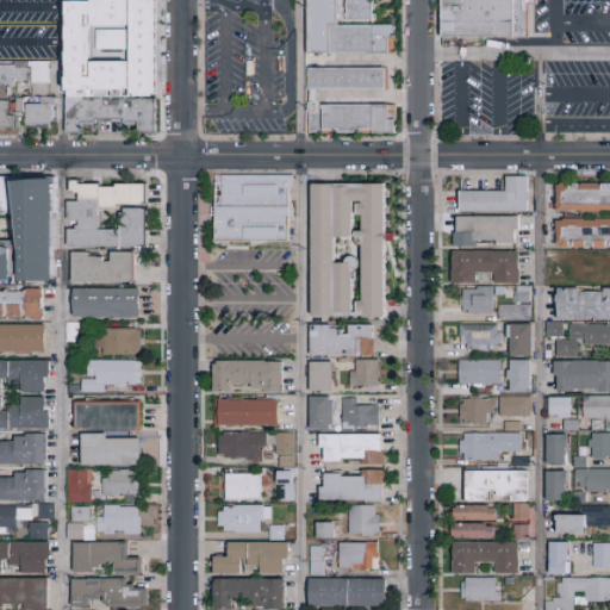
[(374,0),(375,26),(397,25),(397,54),(398,58),(354,58),(311,58),(311,54),(312,32),(331,32),(331,1),(354,0),(374,0)]
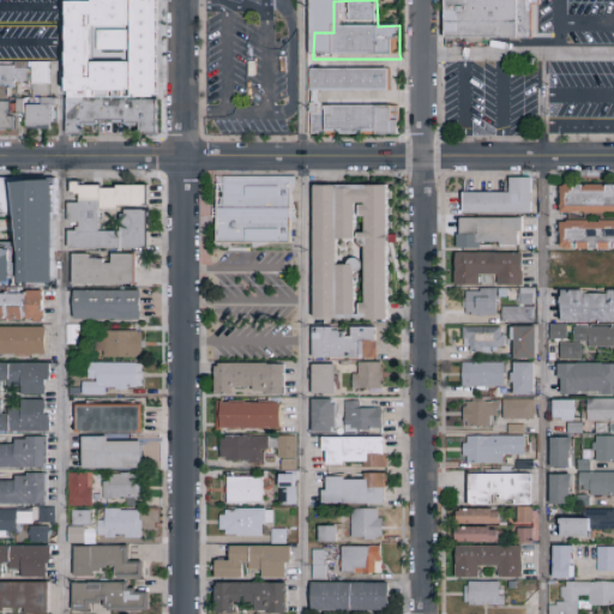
[(543,0),(543,2),(535,4),(534,42),(501,41),(447,38),(446,0),(543,0)]
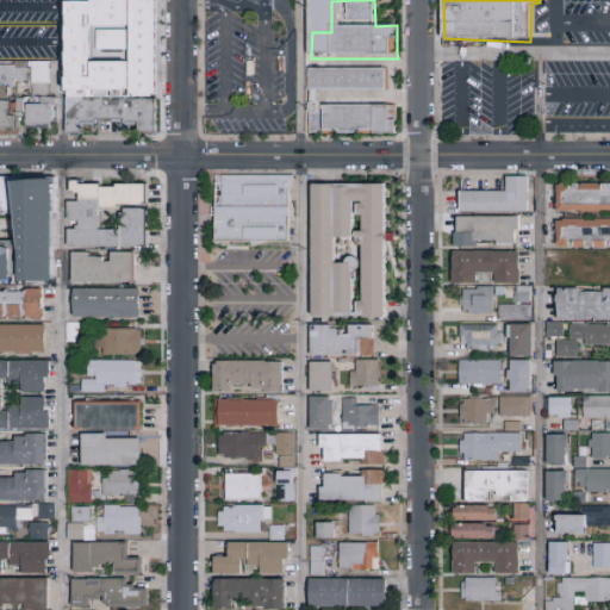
[(67,25),(68,98),(156,99),(157,25),(67,25)]
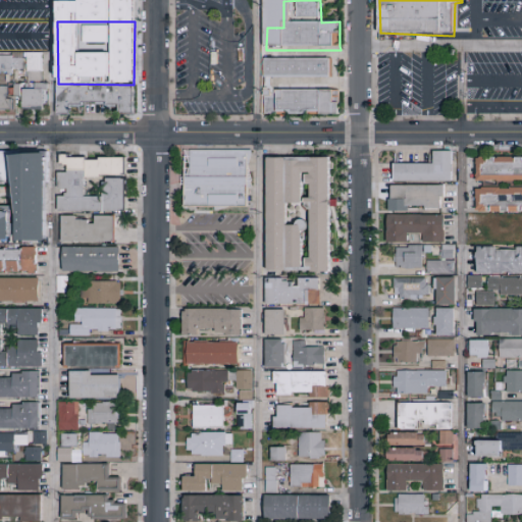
[(303,80),(264,80),(263,55),(303,55),(330,55),(330,79),(303,80)]
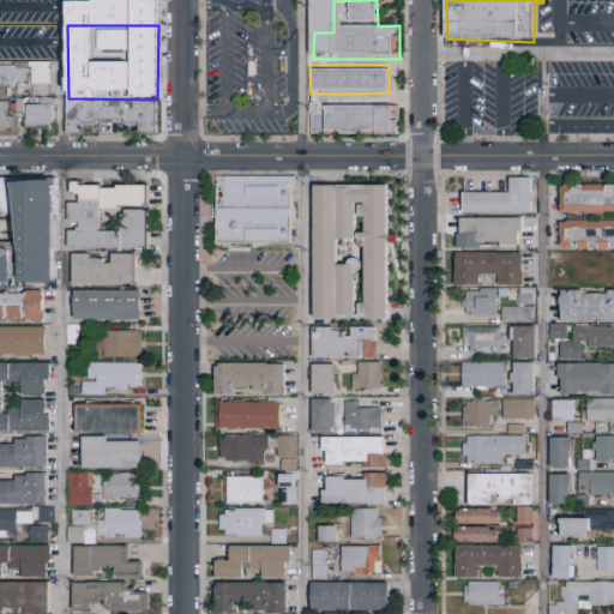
[(0,70),(52,70),(53,101),(22,102),(22,94),(0,94),(0,70)]
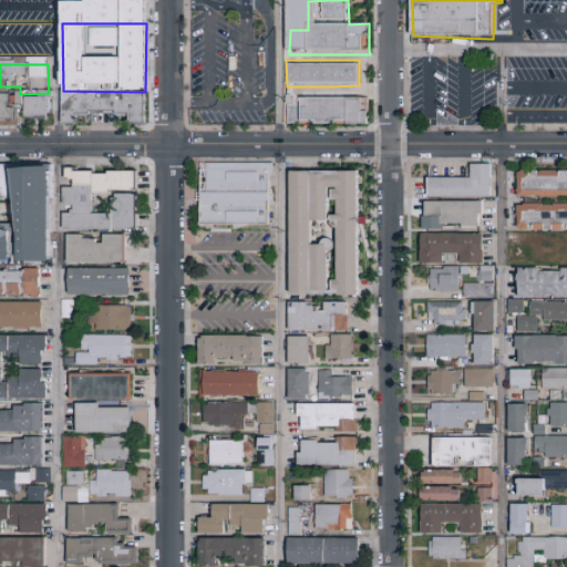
[(145,125),(131,125),(131,113),(76,113),(74,125),(63,125),(63,91),(145,92),(145,125)]
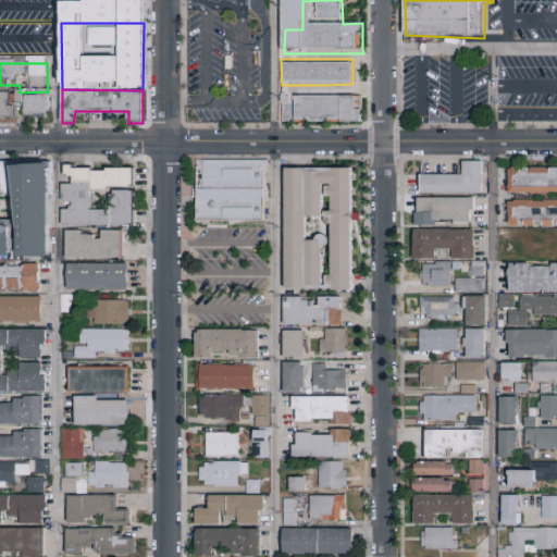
[(0,114),(12,115),(12,106),(7,106),(7,93),(0,91),(0,114)]
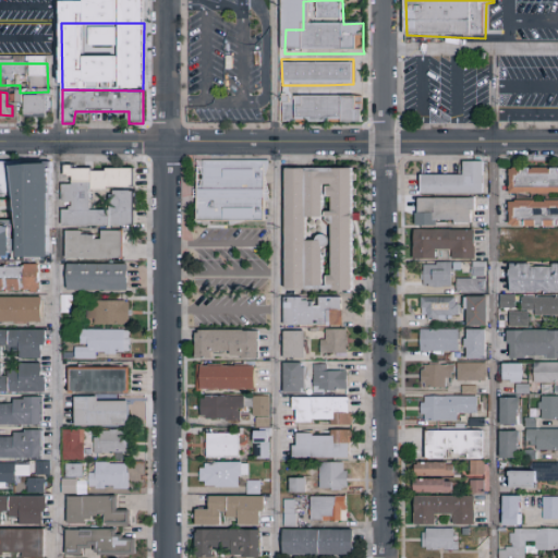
[(355,92),(355,106),(362,106),(362,116),(362,121),(325,121),(284,121),(284,116),(283,93),(324,93),(355,92)]
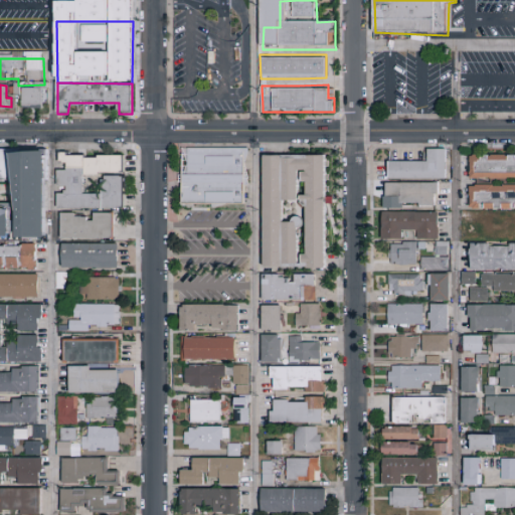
[(40,88),(20,88),(20,106),(40,106),(40,88)]
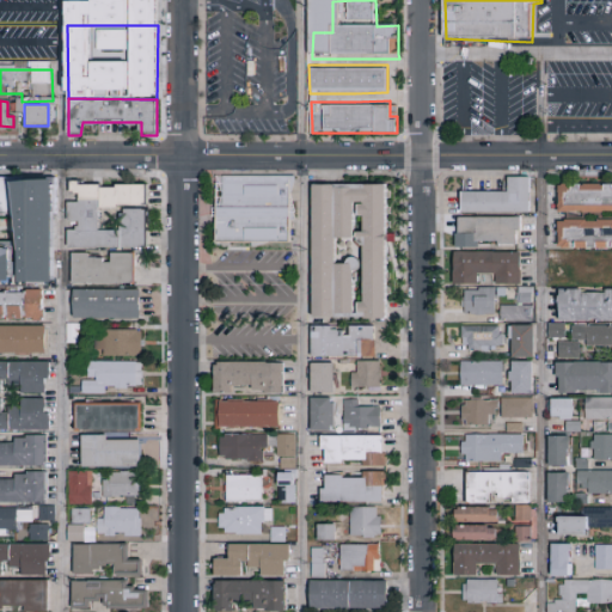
[(291,177),(291,200),(291,240),(285,240),(214,240),(215,204),(225,204),(225,201),(225,185),(216,185),(218,178),(283,178),(291,177)]
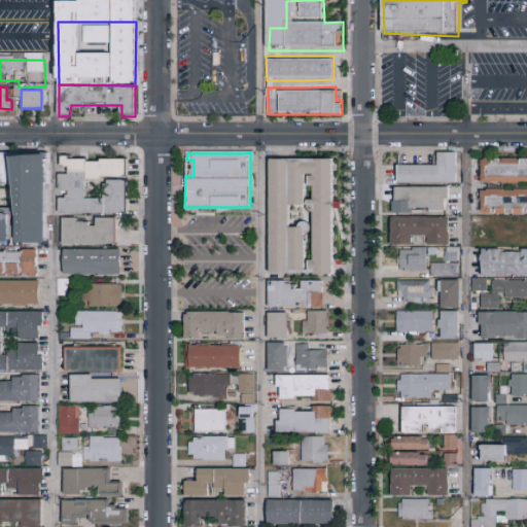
[(396,182),(455,182),(455,152),(436,152),(436,165),(396,165),(396,182)]
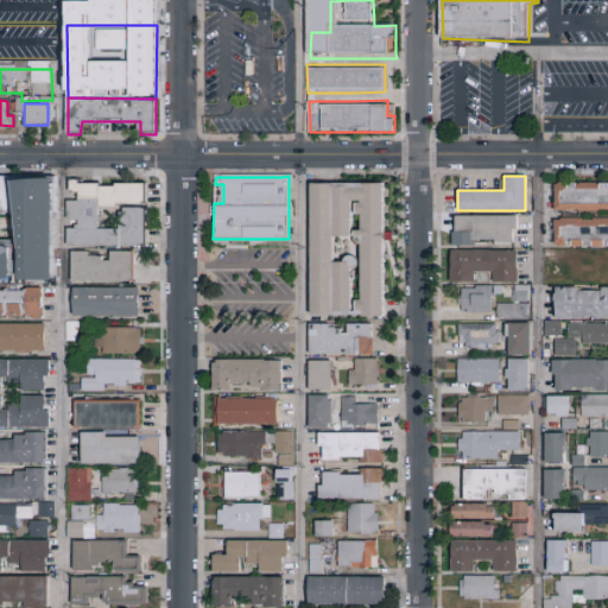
[(52,280),(50,177),(0,177),(0,280),(10,280),(8,245),(0,245),(0,211),(16,211),(17,282),(52,280)]
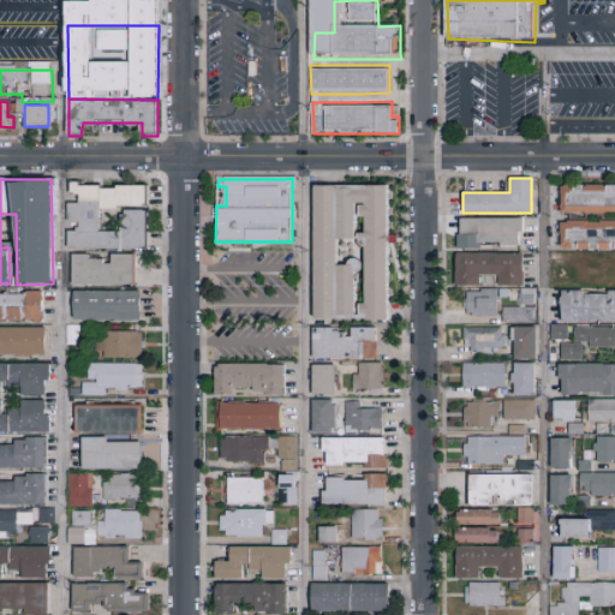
[(97,208),(145,207),(145,184),(70,186),(70,195),(77,193),(77,203),(67,203),(67,222),(76,222),(76,231),(66,231),(67,250),(120,249),(120,231),(99,232),(97,208)]
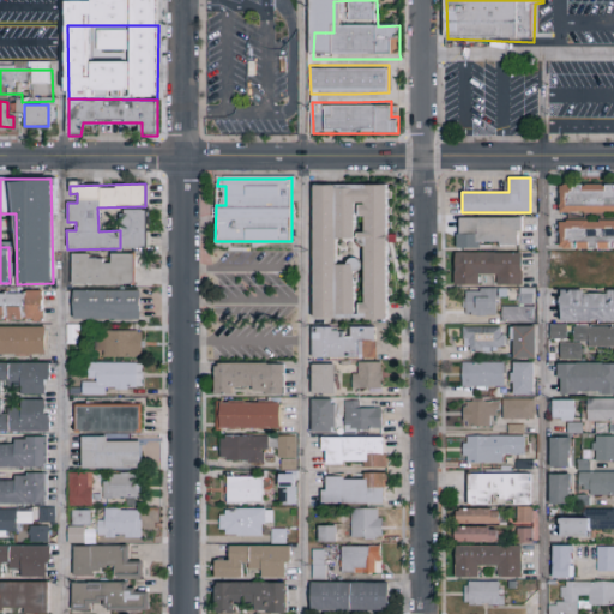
[(559,209),(613,209),(613,210),(613,218),(613,217),(613,185),(559,184),(559,209)]
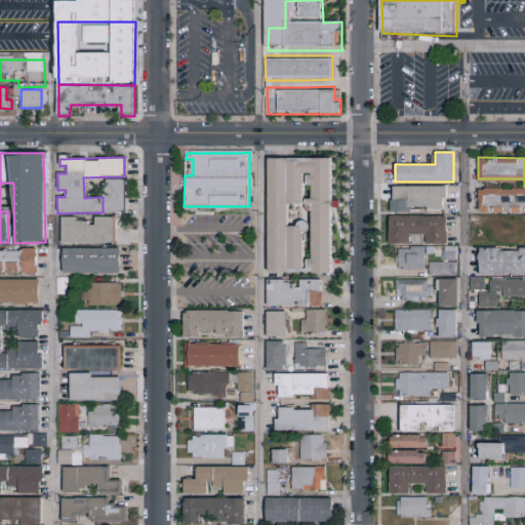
[(330,159),(268,158),(267,272),(304,272),(304,226),(286,226),(286,205),(303,205),(303,174),(309,174),(309,199),(305,199),(305,208),(311,208),(311,259),(307,259),(306,273),(330,273),(330,159)]
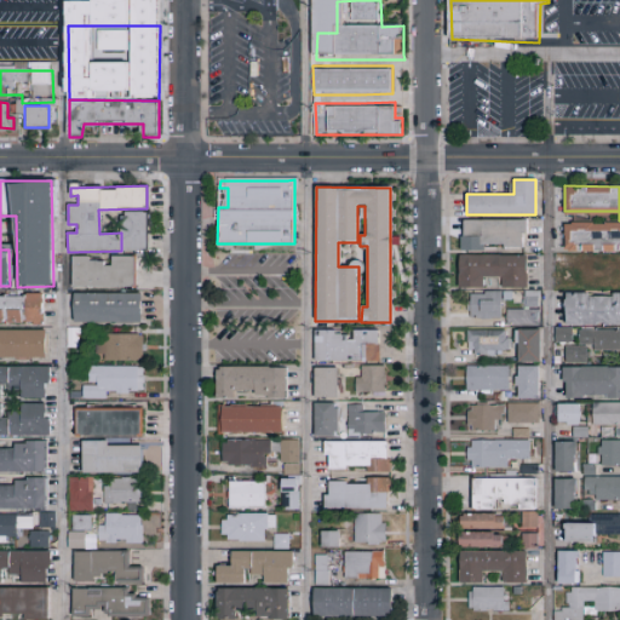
[(148,251),(147,212),(122,212),(124,251),(148,251)]
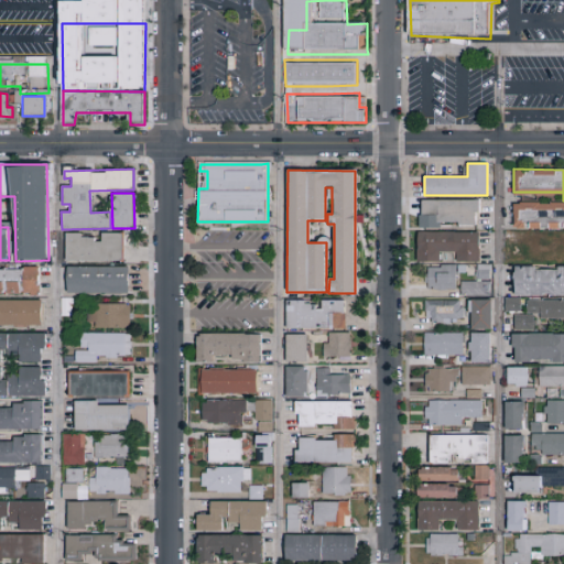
[(421,199),(420,228),(441,228),(441,224),(477,224),(477,199),(421,199)]
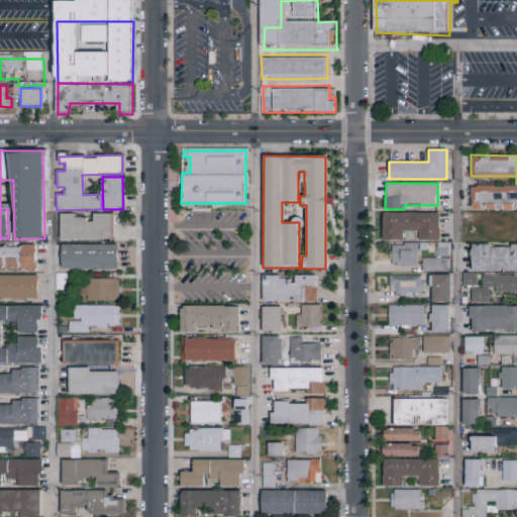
[(516,209),(516,185),(471,186),(471,209),(484,209),(484,210),(516,209)]
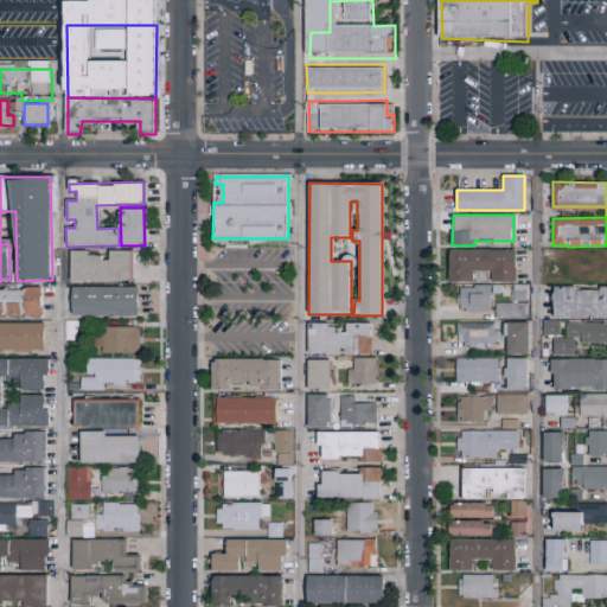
[(516,249),(448,250),(448,282),(473,282),(473,270),(491,270),(491,282),(516,282),(516,249)]
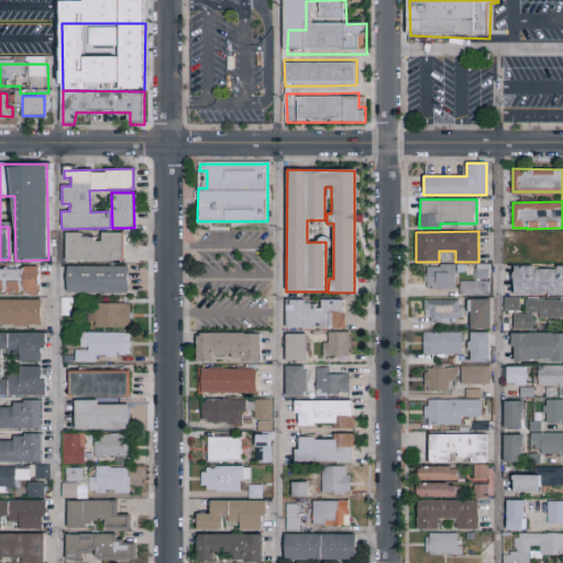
[(101,232),(100,236),(65,235),(64,261),(122,262),(122,233),(101,232)]
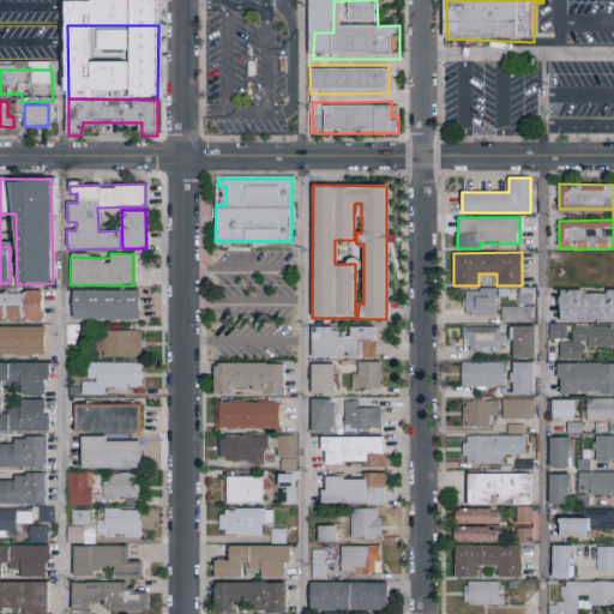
[(587,284),(613,282),(613,259),(587,262),(587,284)]
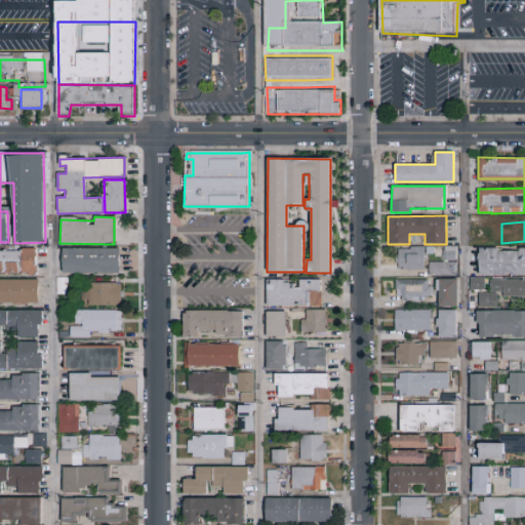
[(455,260),(456,246),(443,245),(442,260),(455,260)]
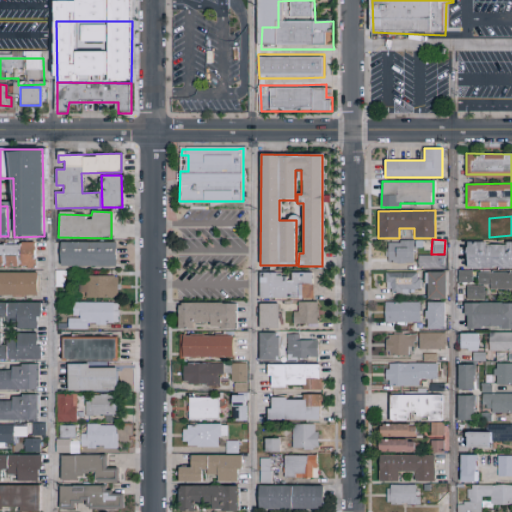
[(116,267),(116,242),(60,241),(60,266),(116,267)]
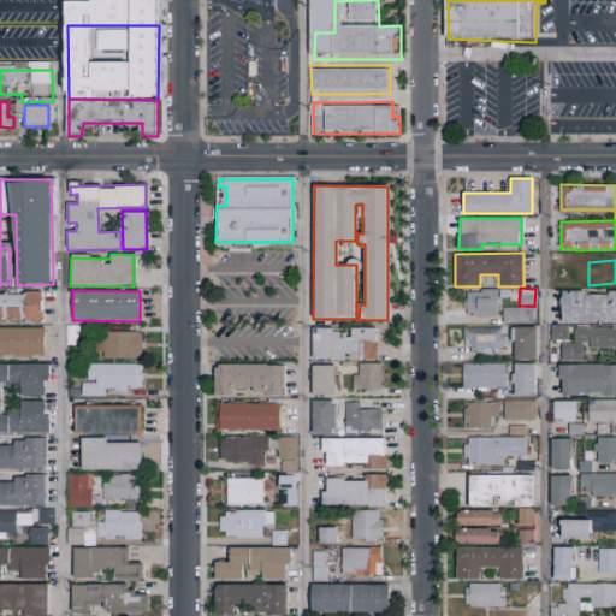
[(497,290),(465,291),(465,317),(498,317),(497,290)]
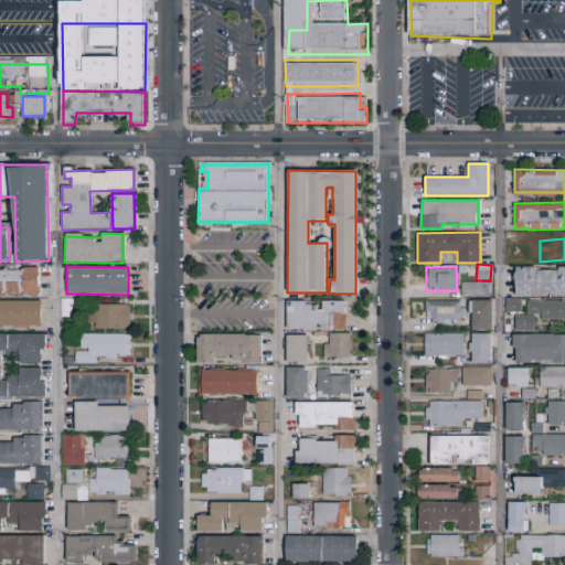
[(0,294),(39,295),(39,268),(0,268),(0,294)]
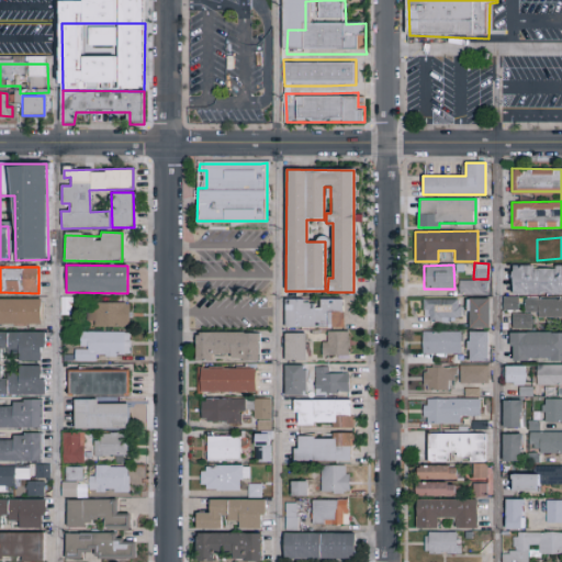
[(561,294),(561,267),(513,267),(513,295),(561,294)]
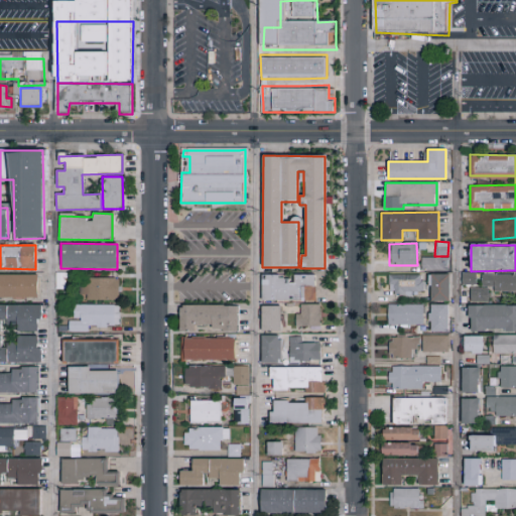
[(446,271),(447,257),(421,257),(421,270),(446,271)]
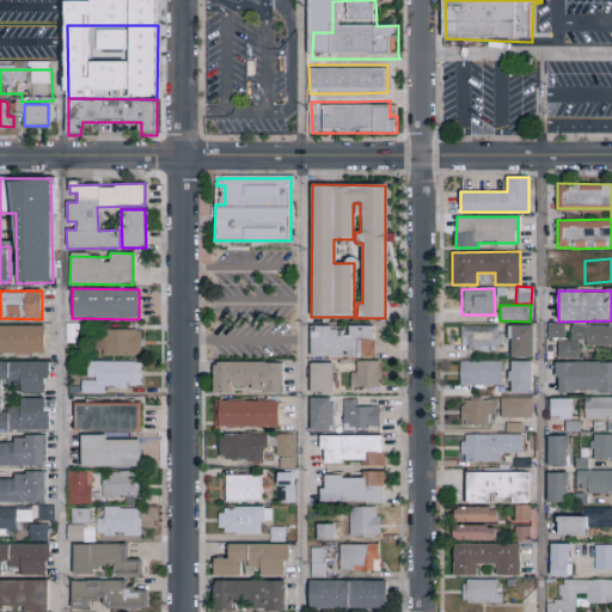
[(65,343),(78,343),(78,323),(66,323),(65,343)]
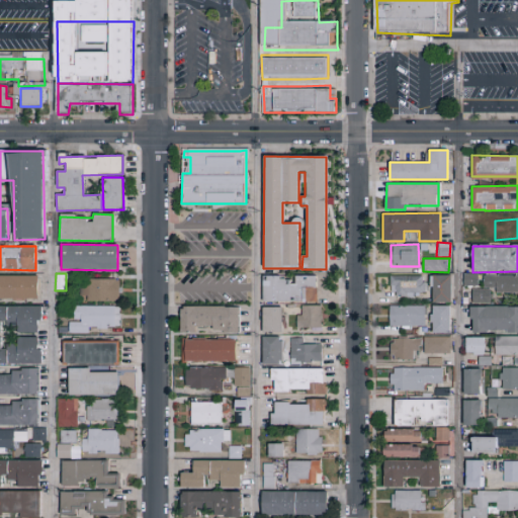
[(478,273),(462,274),(463,286),(478,285),(478,273)]
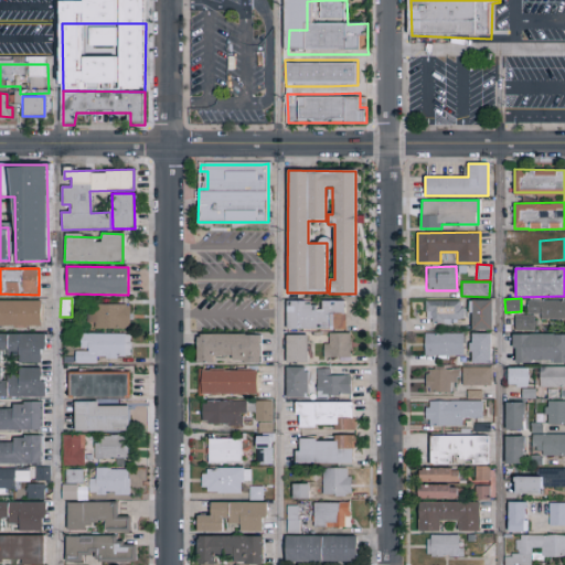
[(0,328),(42,328),(42,300),(0,300),(0,328)]
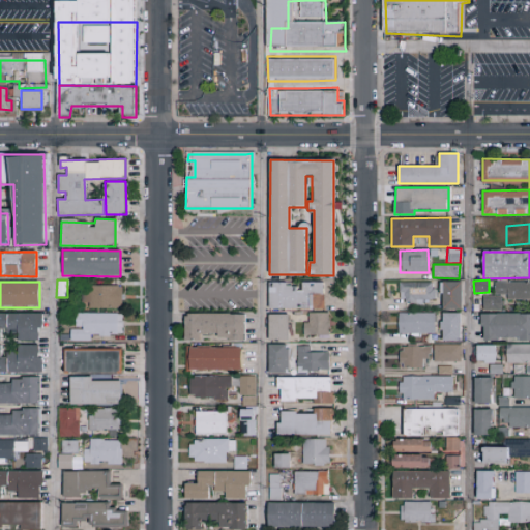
[(434,282),(401,283),(402,304),(423,303),(423,299),(434,299),(434,282)]
